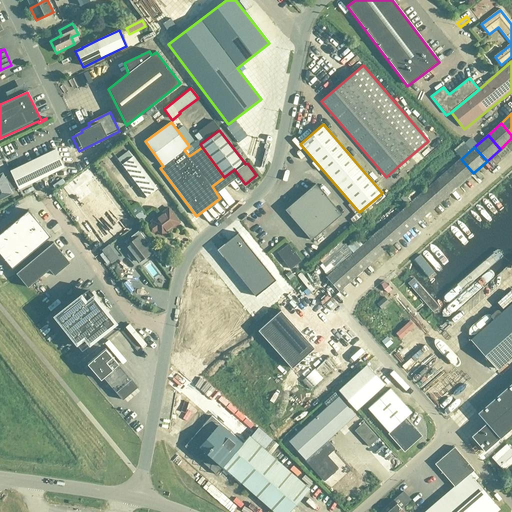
[(19,190),(64,168),(55,150),(10,171),(14,180),(12,181),(9,175),(3,178),(2,176),(0,176),(0,198),(11,194),(10,191),(16,188),(14,184),(16,183),(19,190)]
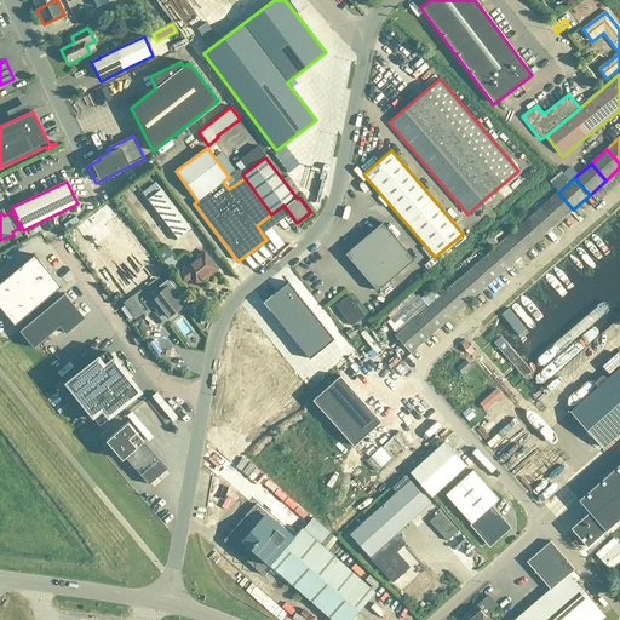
[(174,241),(190,229),(161,190),(144,202),(174,241)]
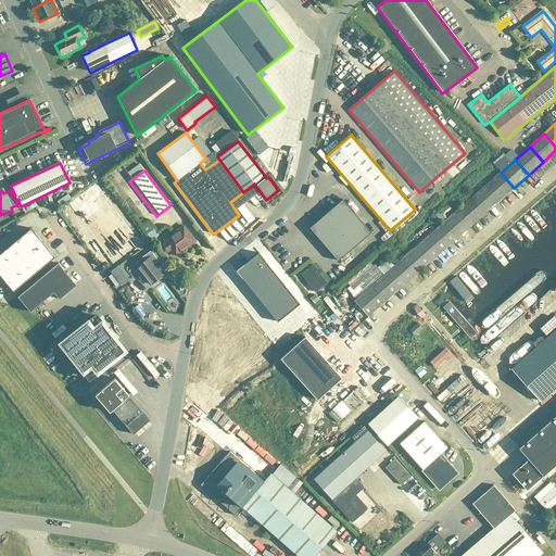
[(514,188),(501,173),(485,186),(500,201),(514,188)]
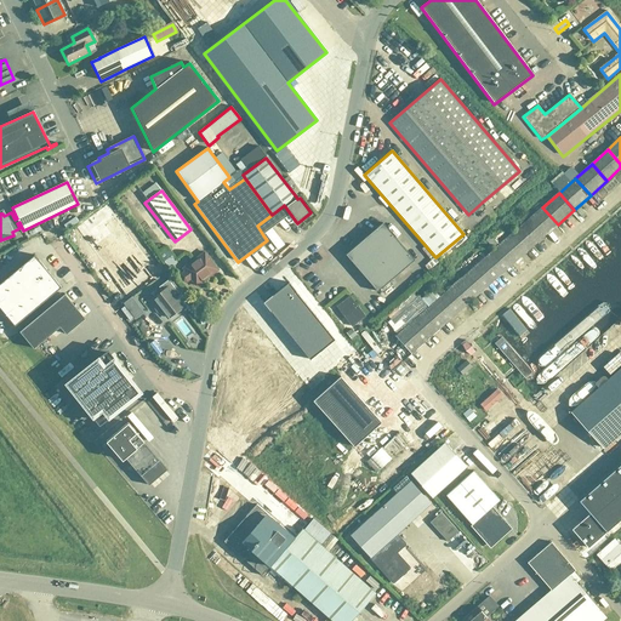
[(102,194),(90,200),(93,210),(107,203),(102,194)]
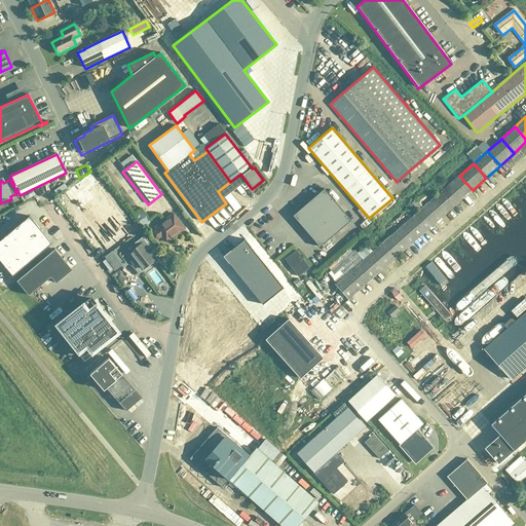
[(65,193),(102,242),(126,224),(89,175),(65,193)]
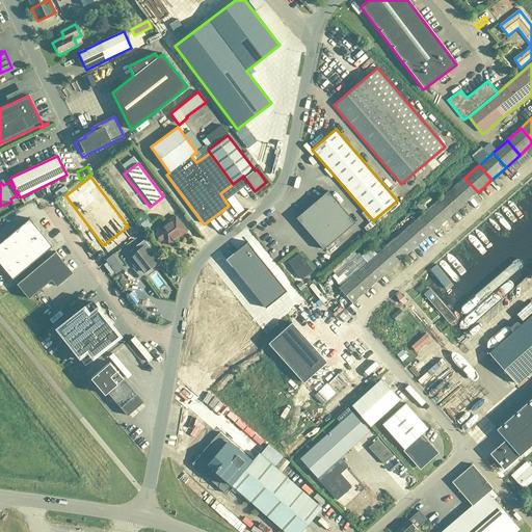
[(464,178),(451,190),(463,205),(478,192),(464,178)]
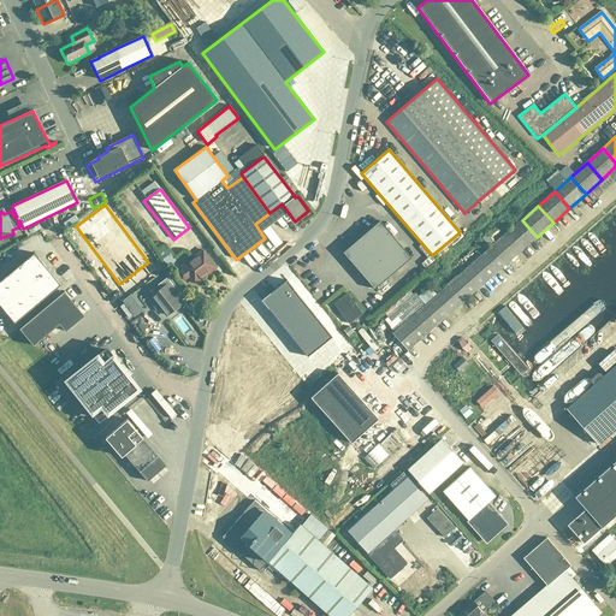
[(505,235),(521,252),(537,237),(522,220),(505,235)]
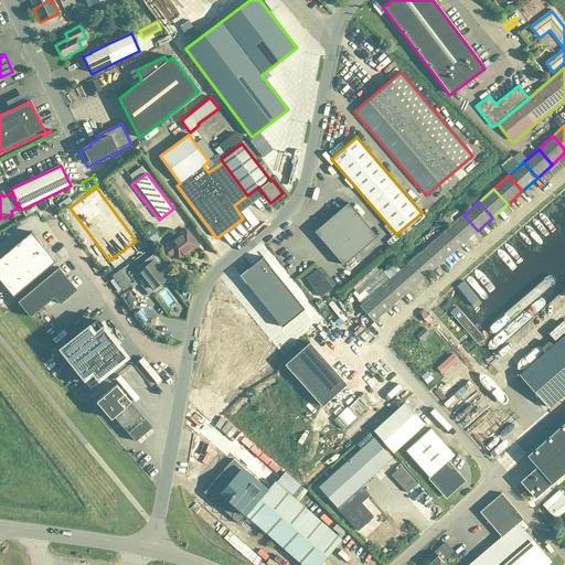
[(315,233),(343,266),(376,237),(348,203),(315,233)]
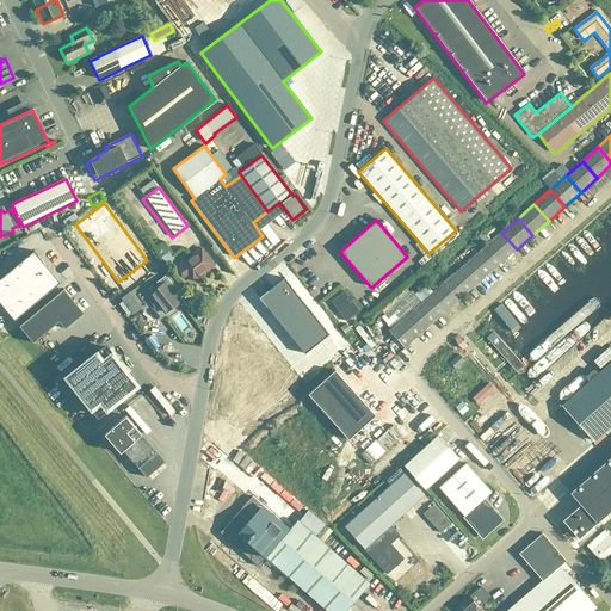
[(486,246),(500,264),(517,250),(501,233),(486,246)]
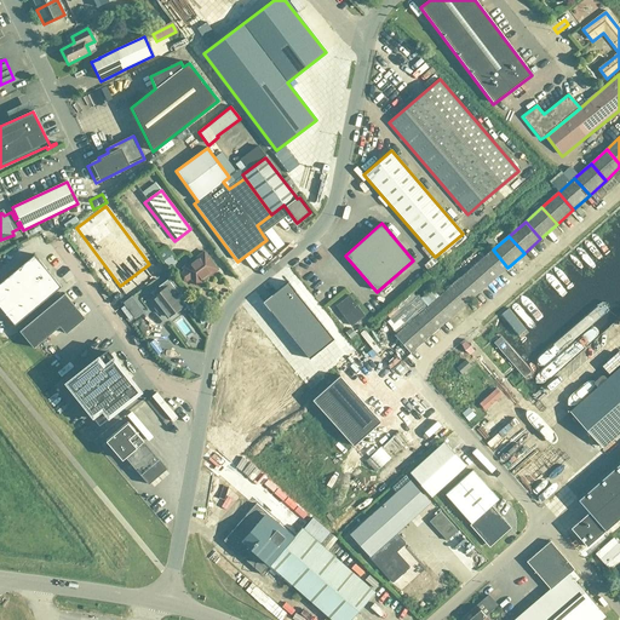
[(507,268),(493,250),(476,264),(492,282),(507,268)]
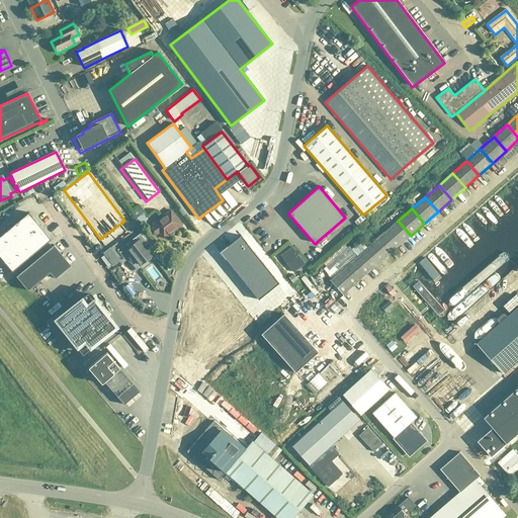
[(139,209),(132,216),(138,222),(145,217),(139,209)]
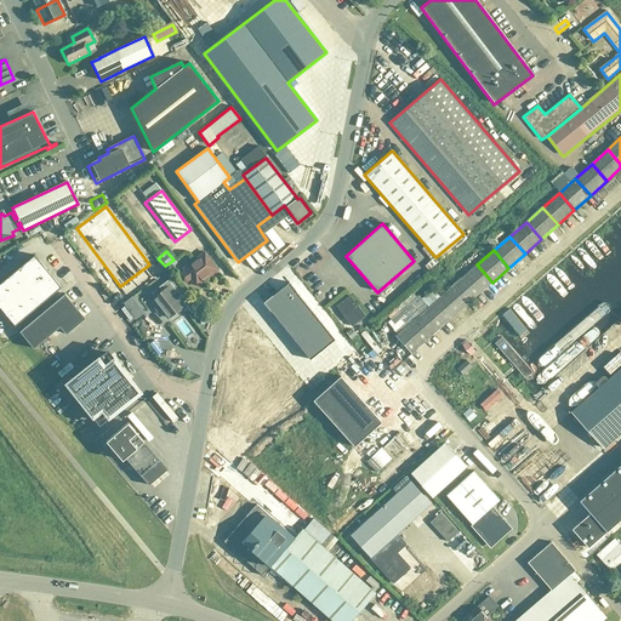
[(204,254),(183,269),(186,272),(181,275),(181,278),(183,281),(187,283),(191,279),(197,286),(217,271),(204,254)]
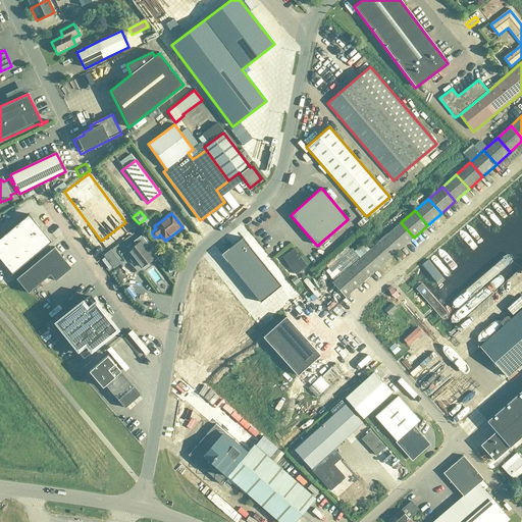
[(0,238),(0,259),(12,274),(51,242),(29,215),(0,238)]
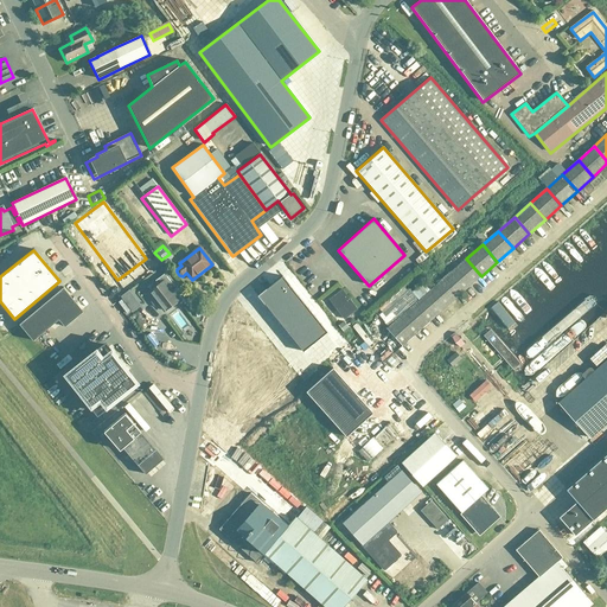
[(451,273),(466,289),(481,276),(466,259),(451,273)]
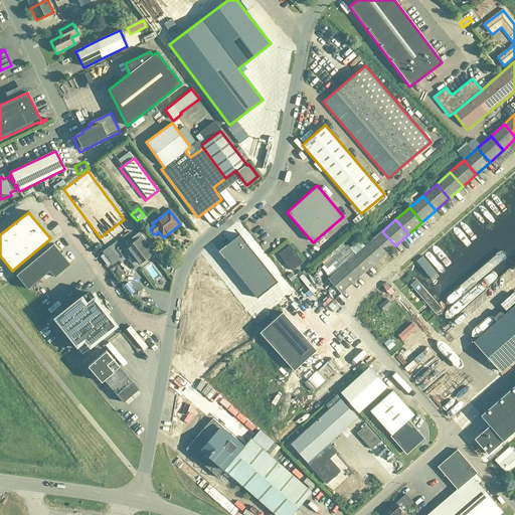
[(150,255),(151,254),(139,239),(144,235),(141,231),(132,238),(133,240),(133,243),(127,248),(130,253),(129,254),(129,256),(131,260),(133,261),(135,259),(139,265),(145,260),(147,260),(150,258),(150,255)]
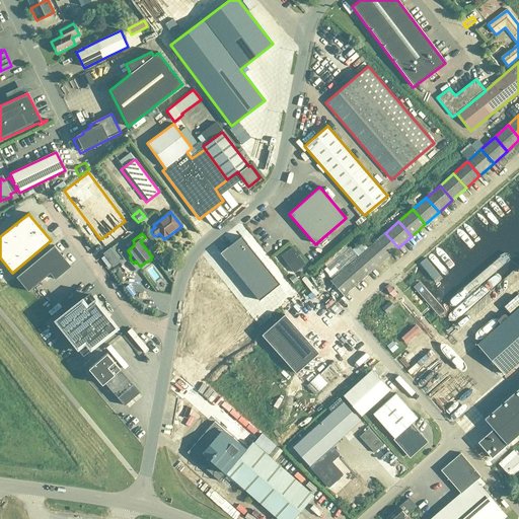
[(376,241),(389,255),(398,247),(385,233),(376,241)]
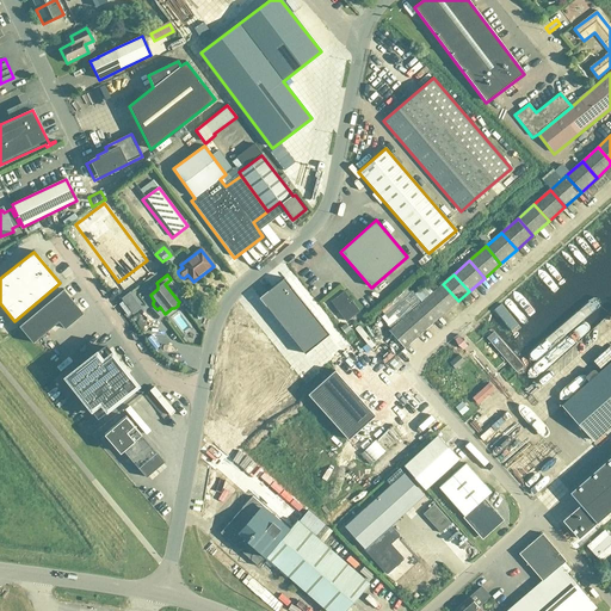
[(258,301),(260,300),(304,355),(329,335),(284,279),(257,301),(258,301)]
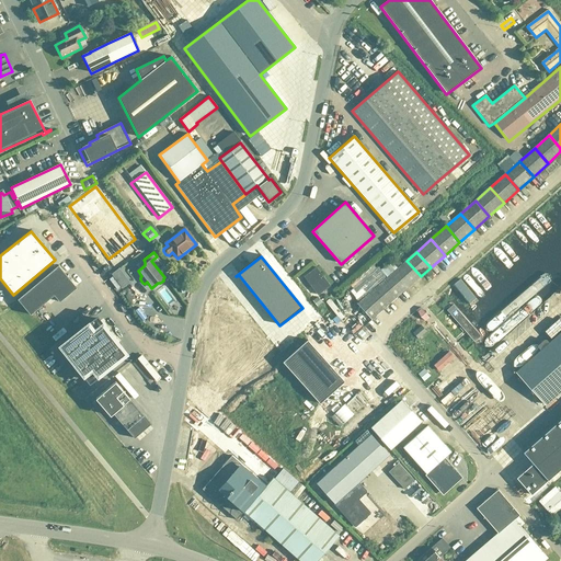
[(421,276),(407,261),(387,278),(400,294),(421,276)]
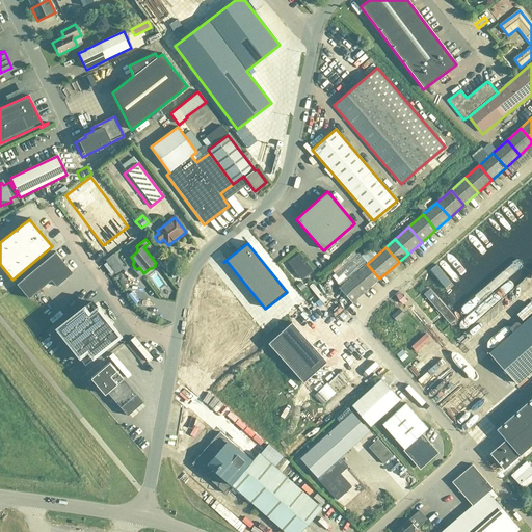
[(51,281),(56,287),(73,273),(55,253),(17,285),(29,299),(51,281)]
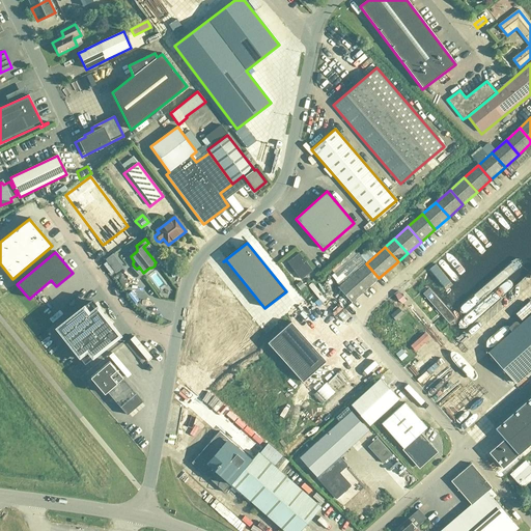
[(300,254),(287,263),(300,280),(312,271),(300,254)]
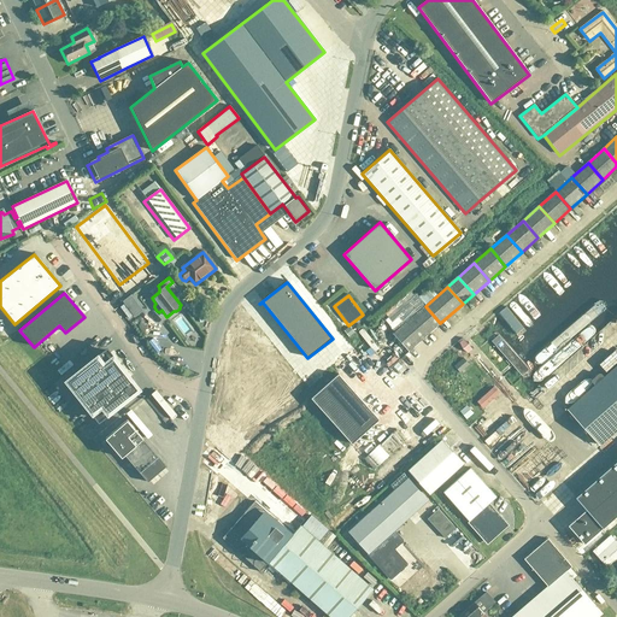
[(130,297),(121,303),(133,318),(141,312),(130,297)]
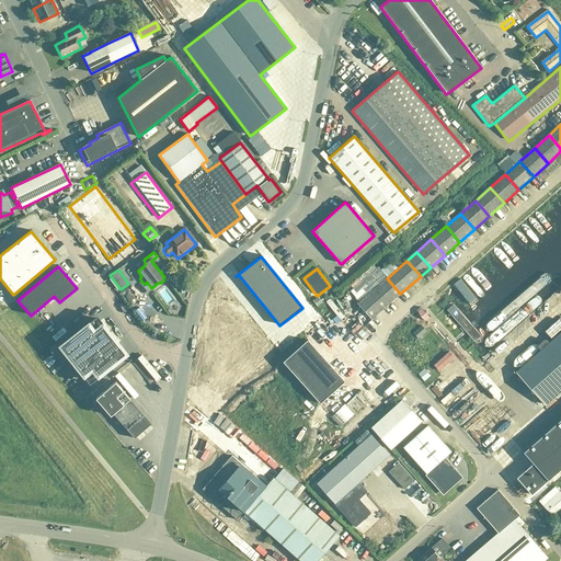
[(400,294),(387,278),(386,279),(381,275),(368,287),(386,307),(400,294)]
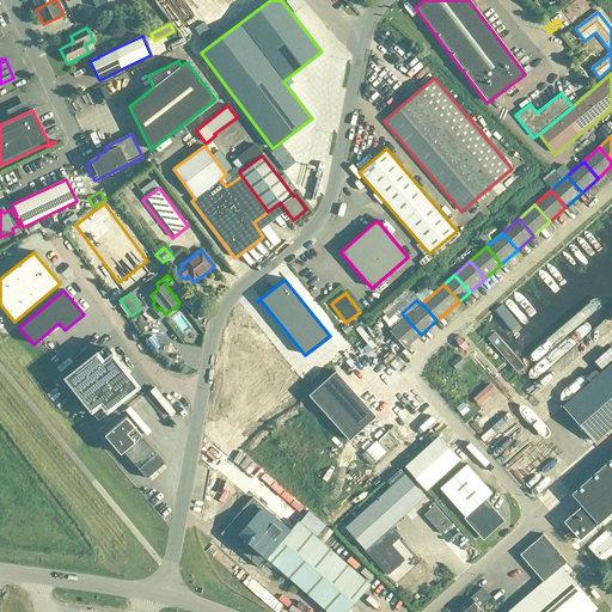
[(390,332),(405,349),(421,335),(402,313),(395,319),(399,324),(390,332)]
